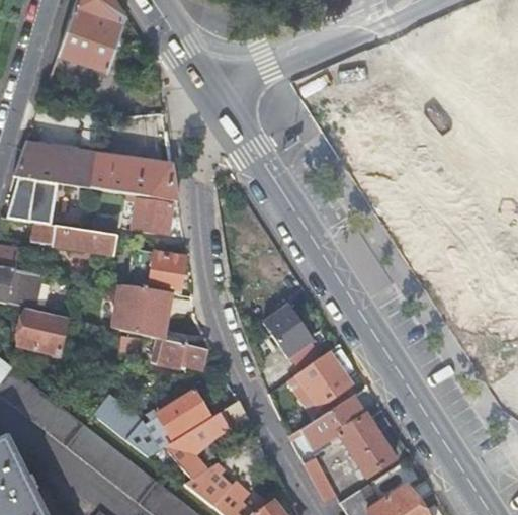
[(74,0),(57,53),(58,53),(106,70),(125,13),(116,0),(74,0)]
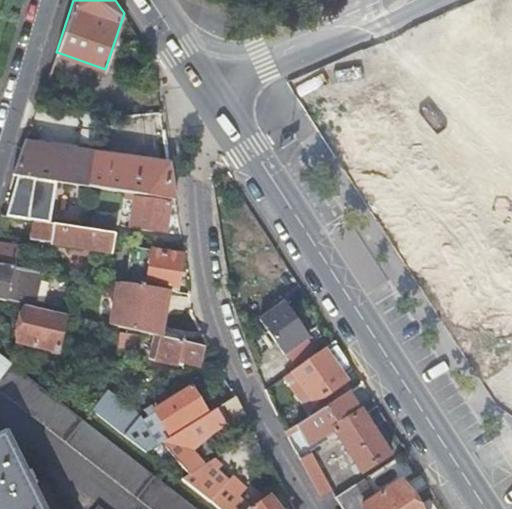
[(138,116),(144,159),(169,163),(161,113),(138,116)]
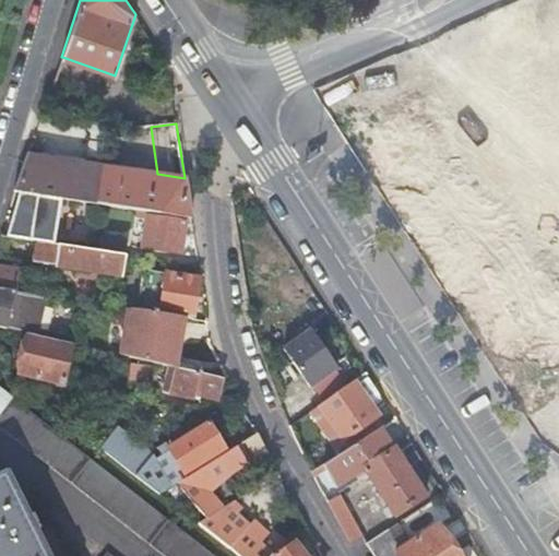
[(28,153),(15,190),(21,191),(23,191),(23,190),(62,197),(69,198),(80,200),(93,202),(106,203),(137,209),(149,211),(191,217),(185,178),(157,174),(28,153)]
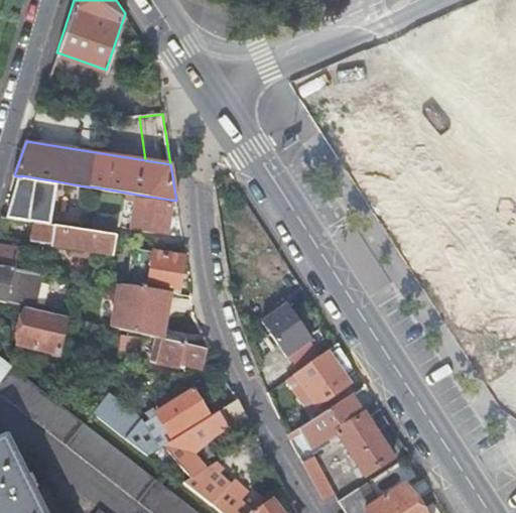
[(7,217),(35,222),(50,224),(57,181),(21,175),(21,176),(19,176),(11,203),(7,217)]
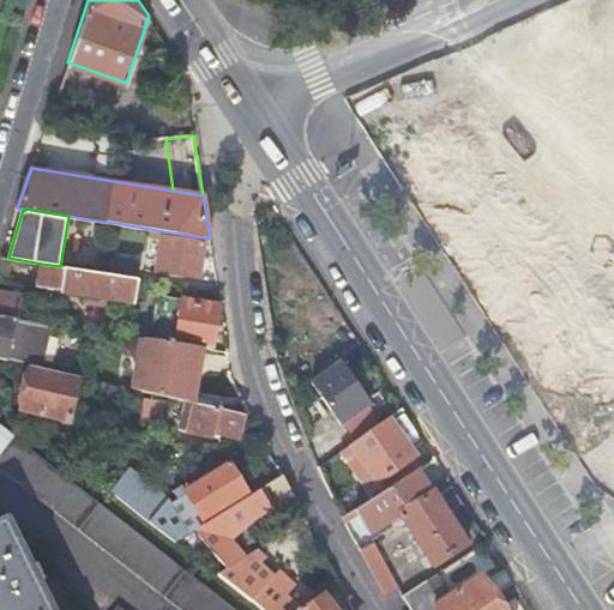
[(163,231),(150,229),(149,236),(161,239),(156,266),(155,271),(198,278),(204,242),(162,235),(163,231)]
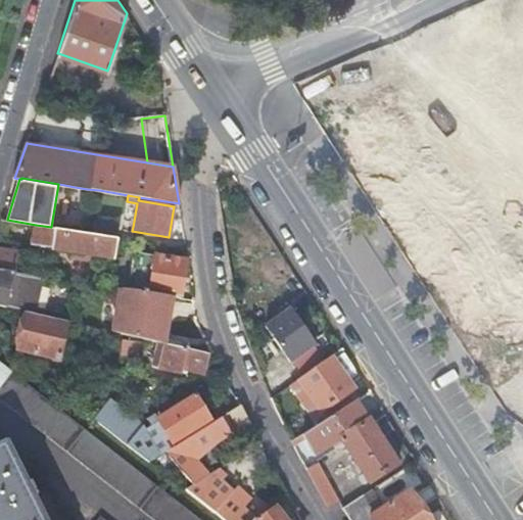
[(124,225),(133,227),(137,203),(127,201),(124,225)]
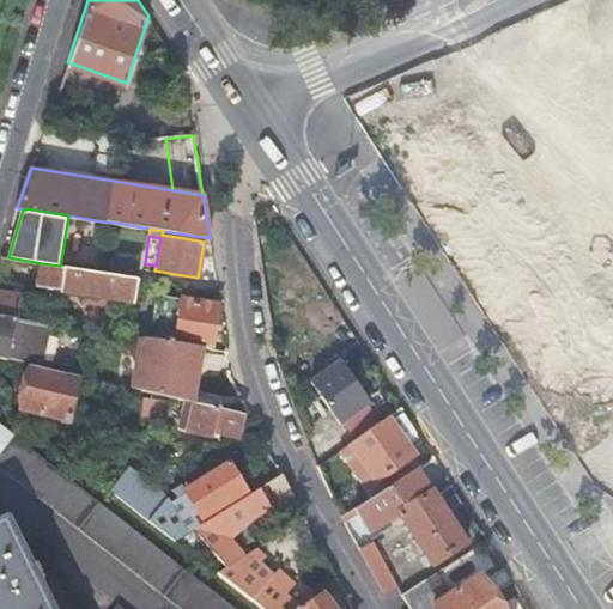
[(60,266),(42,263),(38,287),(61,290),(61,292),(135,302),(139,279),(108,273),(86,270),(60,266)]
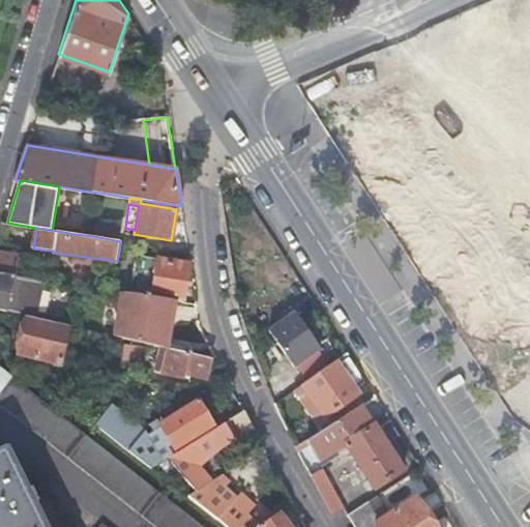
[(0,251),(0,273),(16,275),(20,255),(0,251)]
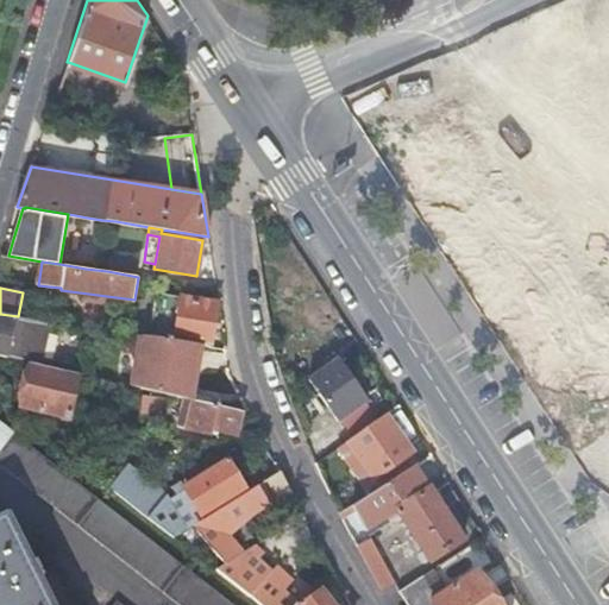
[(211,344),(218,301),(156,291),(149,334),(211,344)]
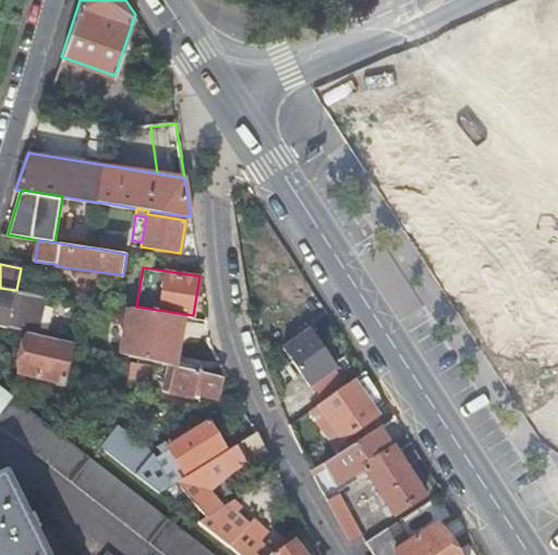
[(0,288),(0,325),(7,327),(8,322),(43,330),(51,296),(16,290),(0,288)]
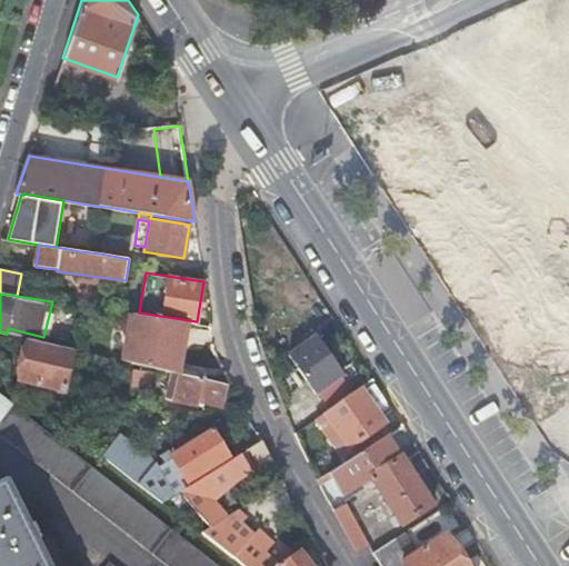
[(132,314),(123,359),(178,371),(188,323),(132,314)]
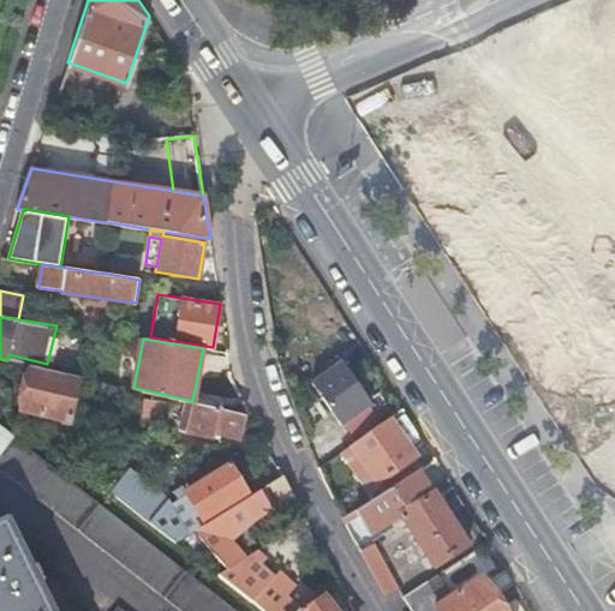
[(341,424),(344,421),(353,437),(381,420),(370,405),(372,402),(344,360),(314,381),(341,424)]
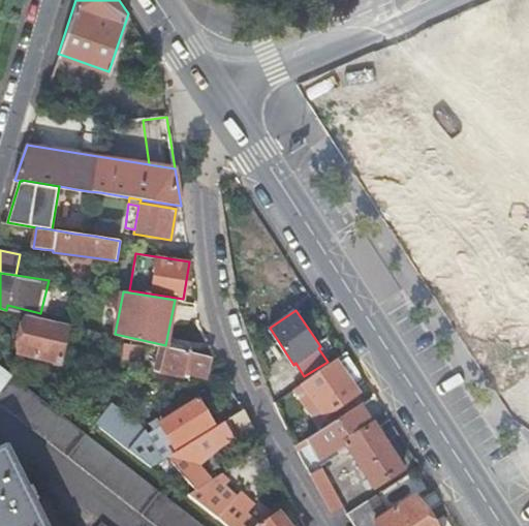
[(68,323),(27,314),(18,351),(60,362),(68,323)]
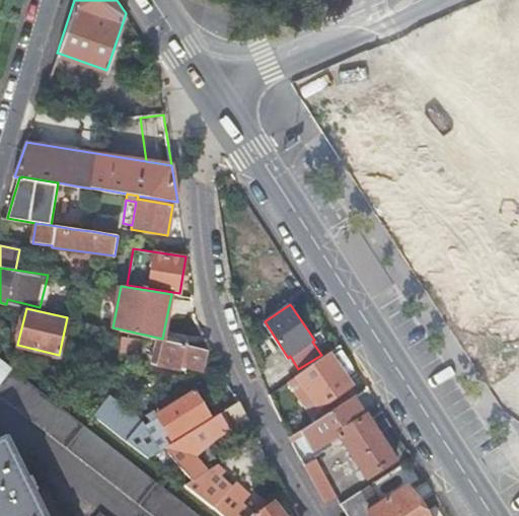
[(180,370),(181,365),(202,369),(207,350),(165,341),(159,365),(180,370)]
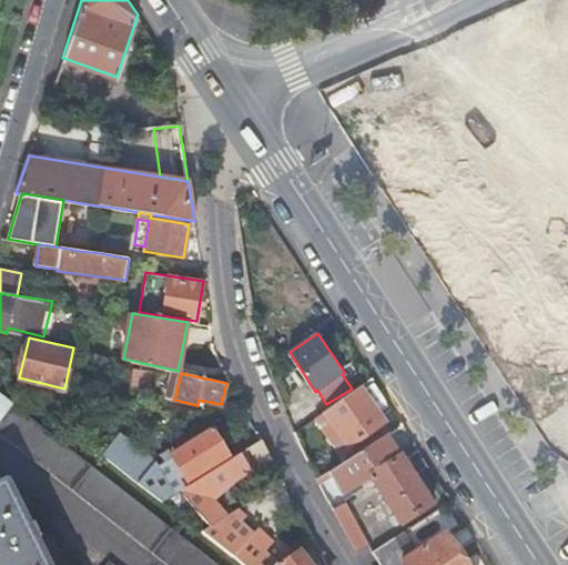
[(324,411),(348,445),(383,421),(358,386),(324,411)]
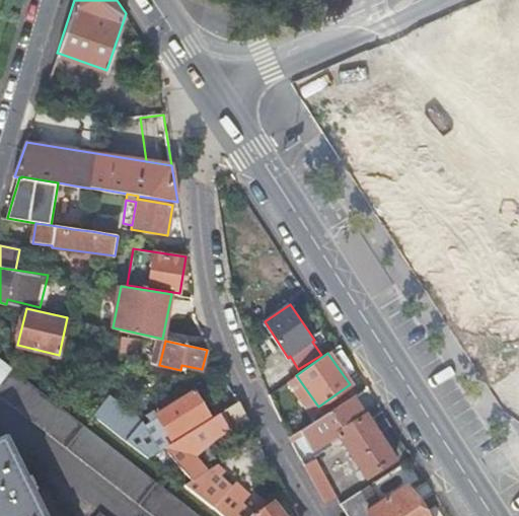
[(0,393),(157,515),(200,515),(0,359),(0,393)]
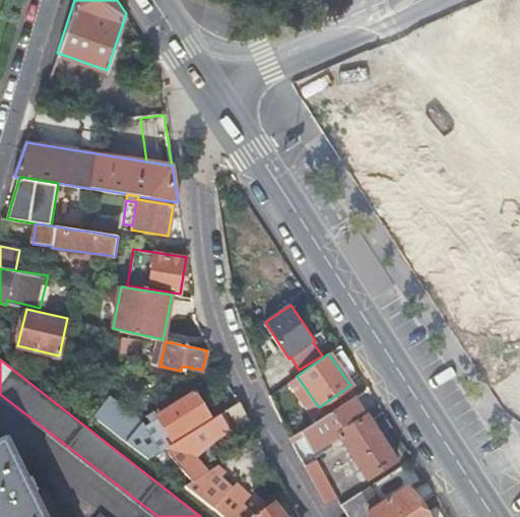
[(310,413),(319,407),(297,376),(287,382),(310,413)]
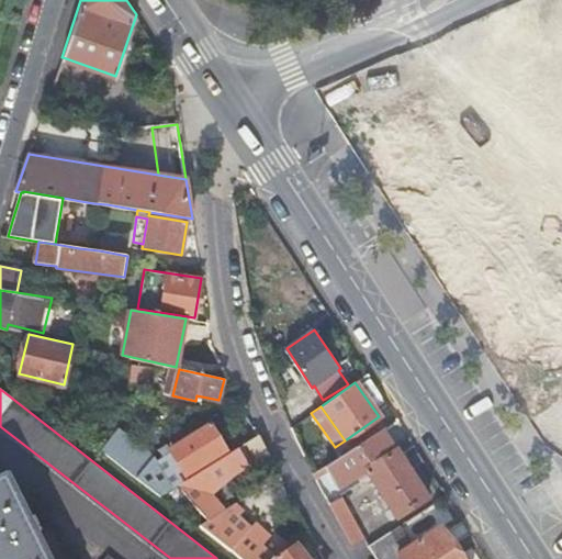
[(345,440),(351,449),(383,429),(386,427),(379,416),(345,440)]
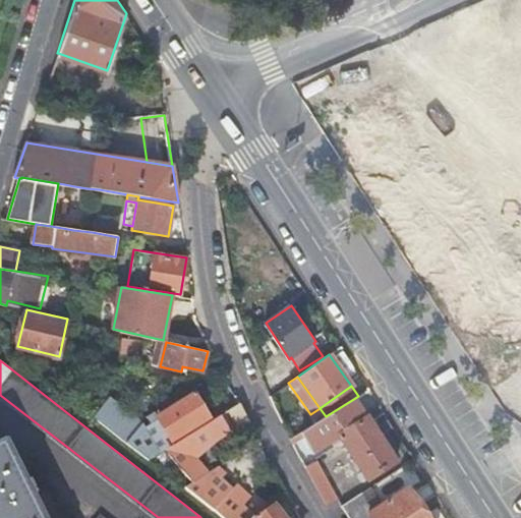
[(108,397),(92,417),(118,437),(135,451),(149,460),(165,450),(174,444),(172,441),(201,422),(209,417),(194,393),(157,416),(154,411),(146,417),(150,423),(145,427),(141,424),(108,397)]
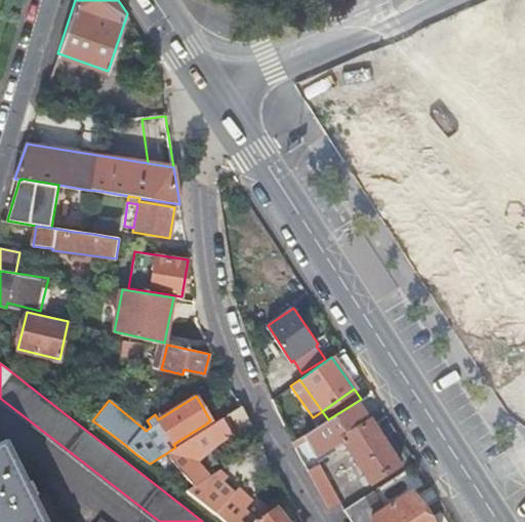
[(293,443),(295,447),(306,440),(315,456),(342,439),(356,462),(364,473),(370,483),(400,464),(371,418),(370,419),(358,401),(328,419),(293,443)]
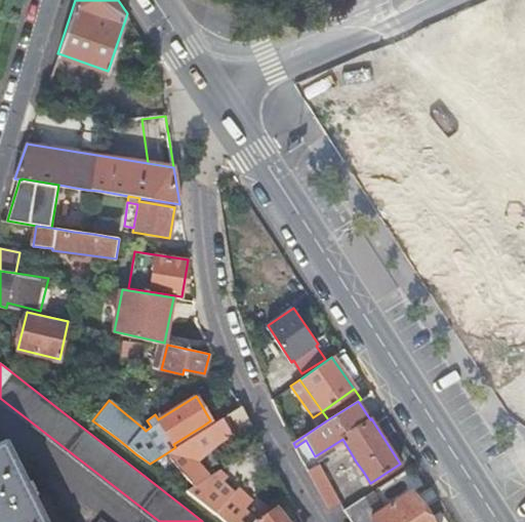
[(242,406),(223,418),(232,434),(250,422),(242,406)]
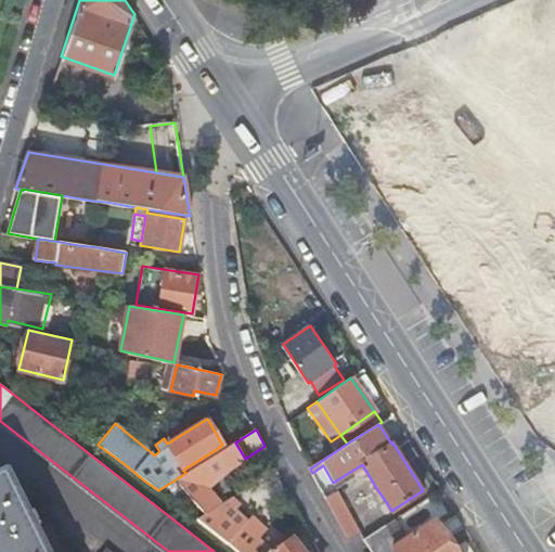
[(179,484),(204,513),(218,504),(203,484),(245,459),(235,443),(217,453),(189,472),(191,474),(179,484)]
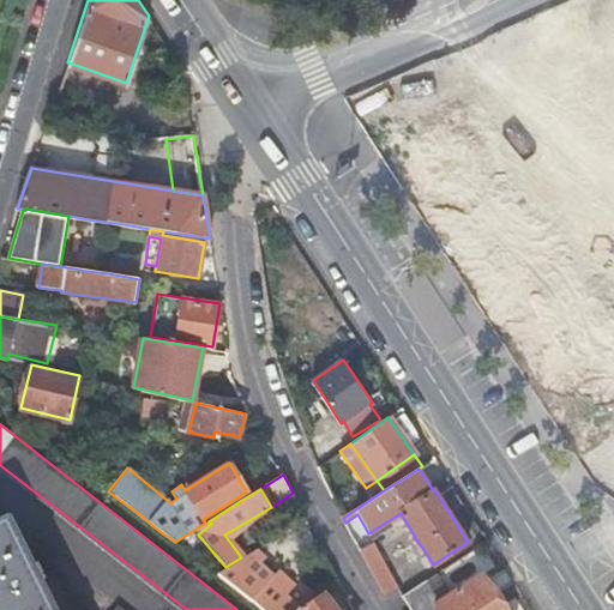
[(203,519),(205,523),(209,521),(240,501),(238,497),(203,519)]
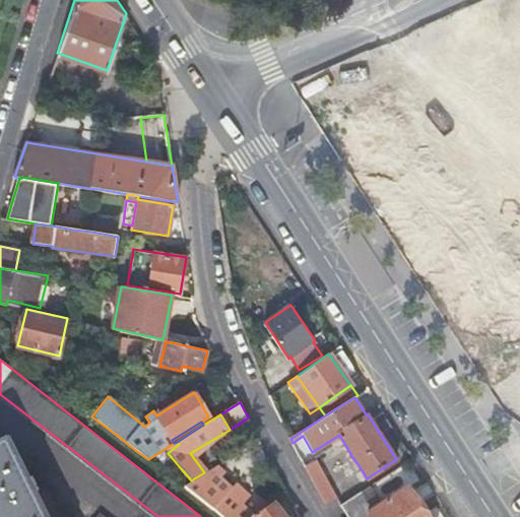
[(30,477),(25,479),(4,437),(0,439),(0,516),(44,516),(33,493),(37,491),(30,477)]
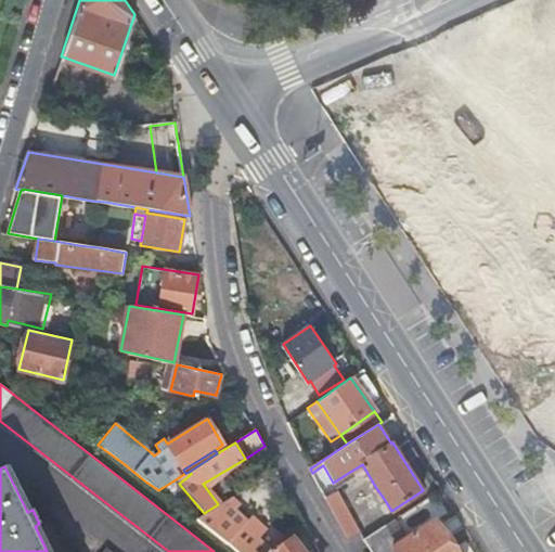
[(185,473),(176,479),(179,484),(191,474),(189,472),(185,473)]
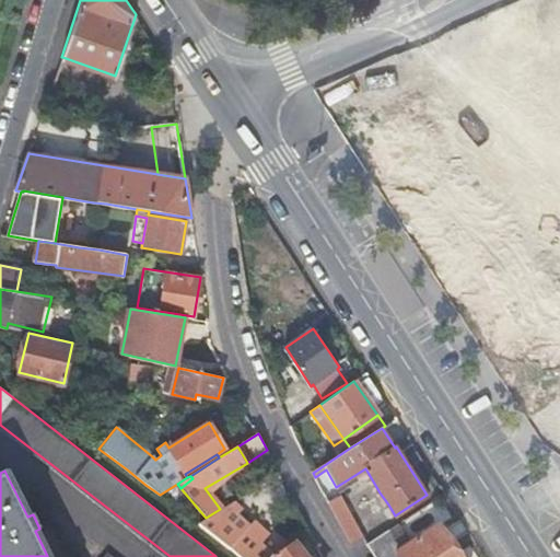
[(388,505),(380,492),(366,501),(374,513),(388,505)]
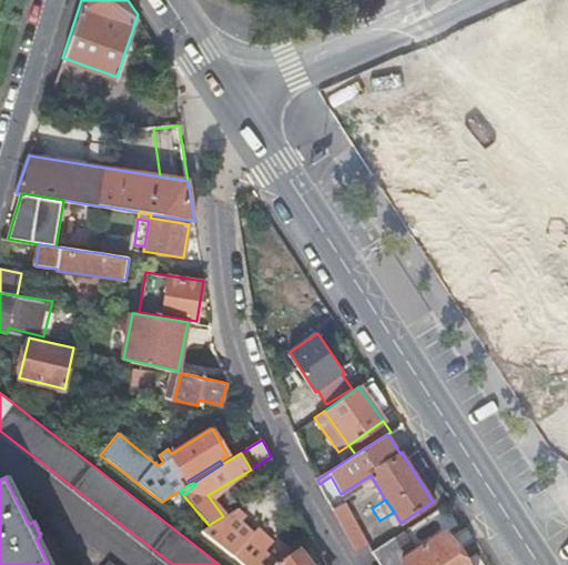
[(333,508),(355,551),(368,544),(345,501),(333,508)]
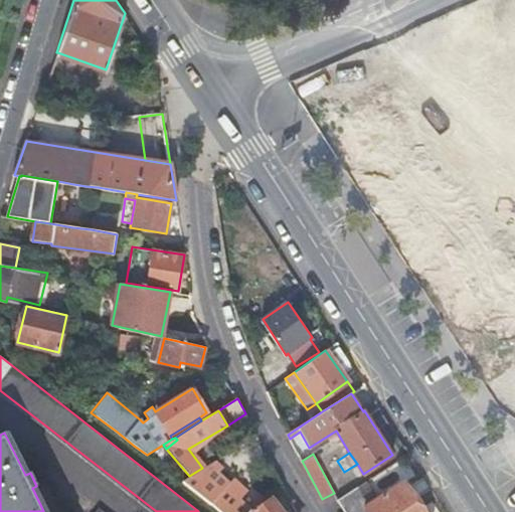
[(189,476),(180,482),(219,511),(247,511),(251,507),(239,497),(246,489),(233,477),(229,482),(217,472),(222,466),(215,460),(202,468),(189,476)]
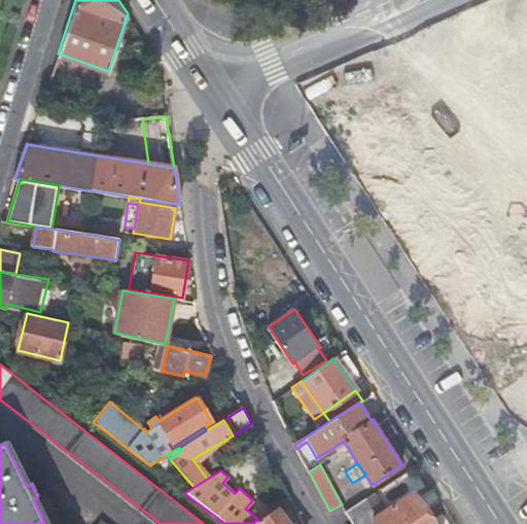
[(413,492),(433,523),(440,523),(418,489),(413,492)]
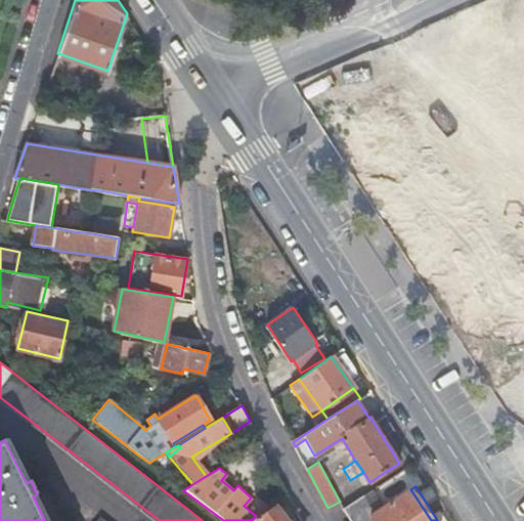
[(365,493),(343,508),(350,520),(353,520),(367,512),(373,520),(431,520),(410,489),(377,511),(365,493)]
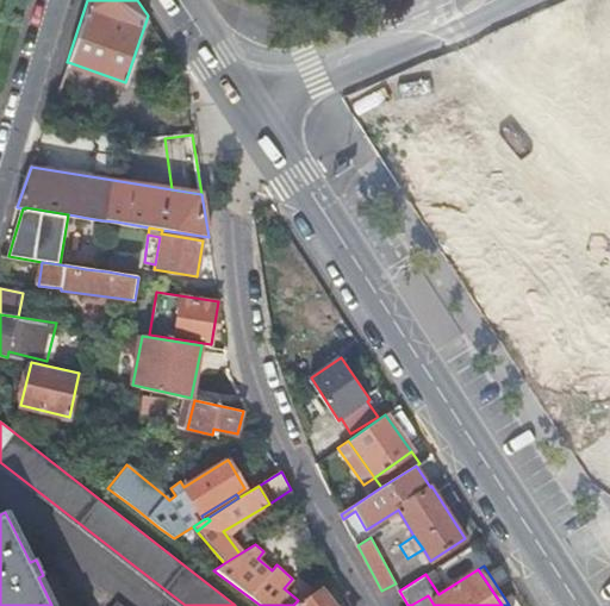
[(298,600),(293,605),(334,605),(321,587),(299,601),(298,600)]
